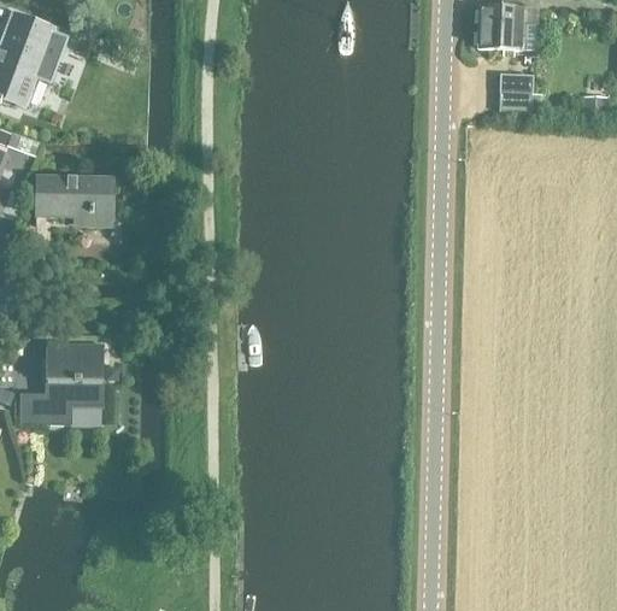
[(517,46),(518,23),(536,23),(538,5),(519,5),(519,6),(482,4),(479,43),(517,46)]
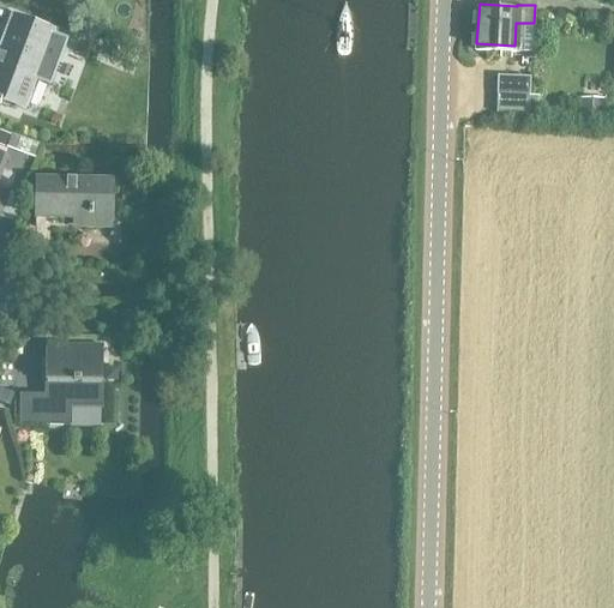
[(0,97),(1,95),(25,103),(37,74),(50,79),(67,34),(53,29),(54,26),(12,11),(11,13),(14,14),(8,29),(6,28),(0,43),(0,48),(1,49),(0,52),(0,97)]
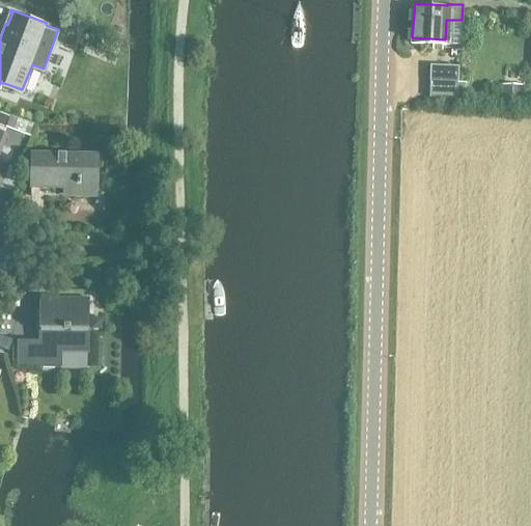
[(123,55),(128,42),(114,37),(110,51),(123,55)]
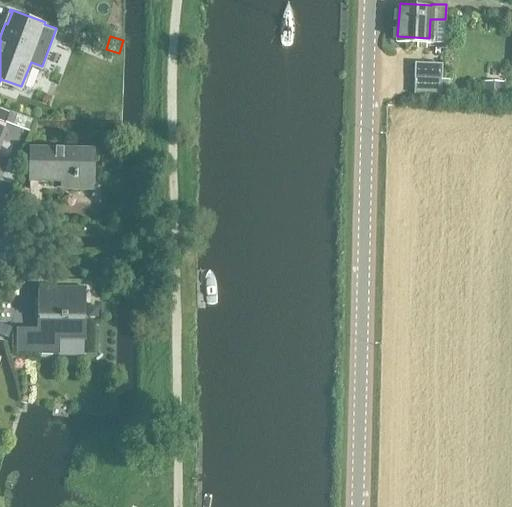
[(439,75),(440,60),(415,58),(414,73),(439,75)]
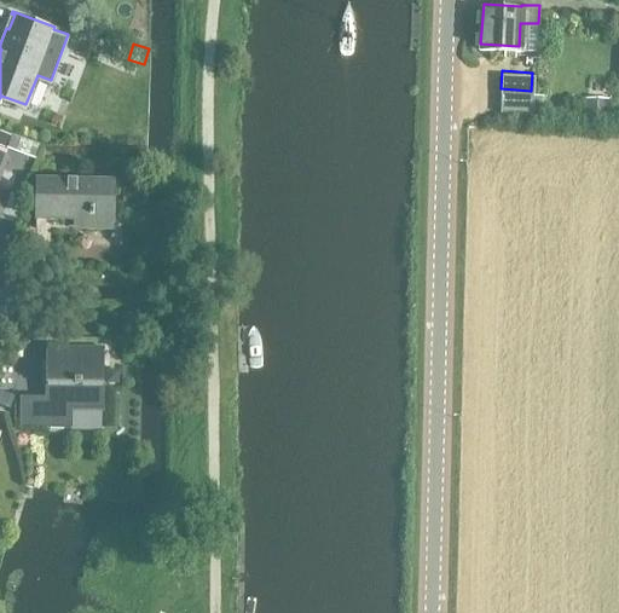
[(0,213),(1,214),(11,189),(0,184),(0,177),(10,151),(7,151),(0,148),(0,213)]
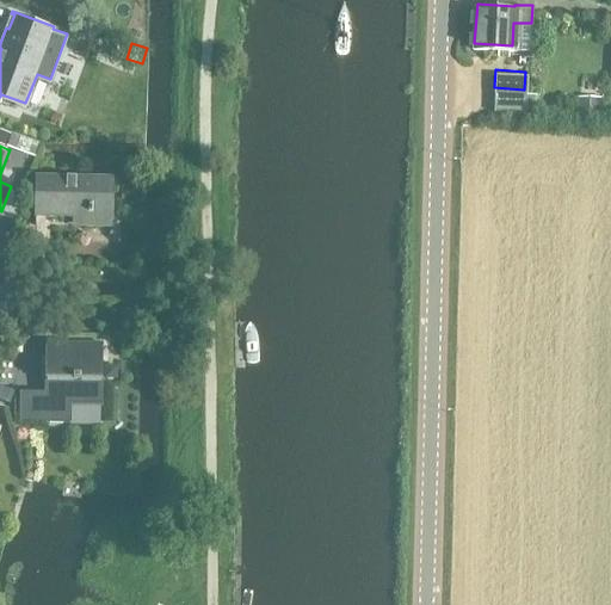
[(87,221),(112,222),(113,173),(36,172),(35,213),(73,214),(73,209),(87,210),(87,221)]
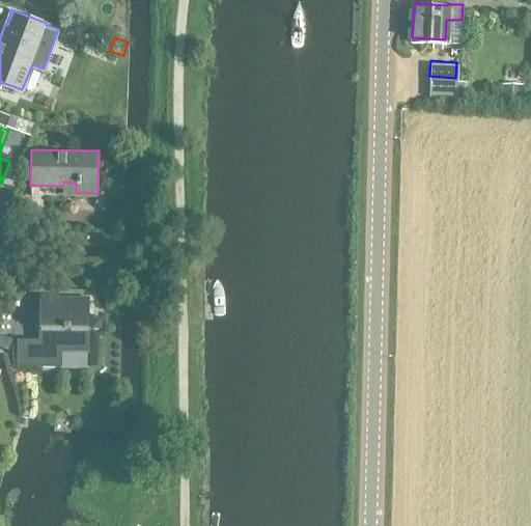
[(39,293),(38,337),(17,336),(17,363),(60,364),(61,338),(88,338),(88,349),(89,349),(89,294),(39,293)]
